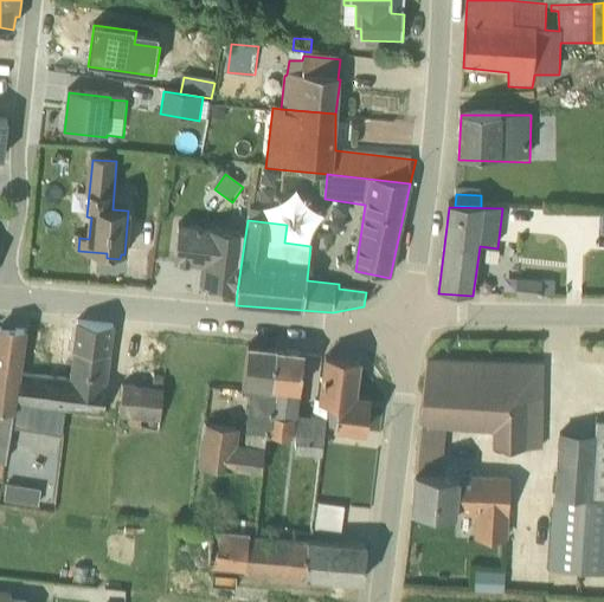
[(199,286),(237,292),(245,235),(180,226),(175,266),(201,270),(199,286)]
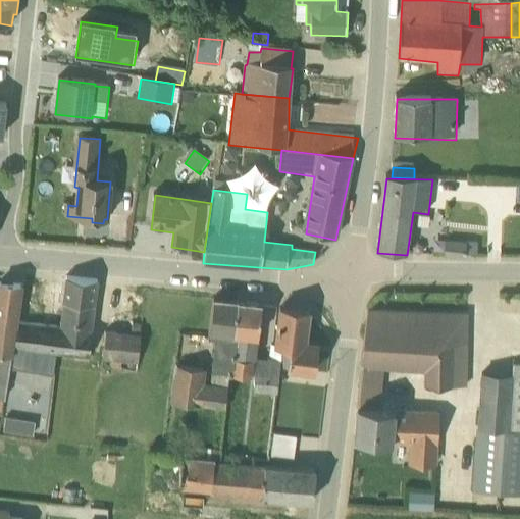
[(466,244),(447,243),(446,258),(465,260),(465,256),(478,257),(479,245),(466,244)]
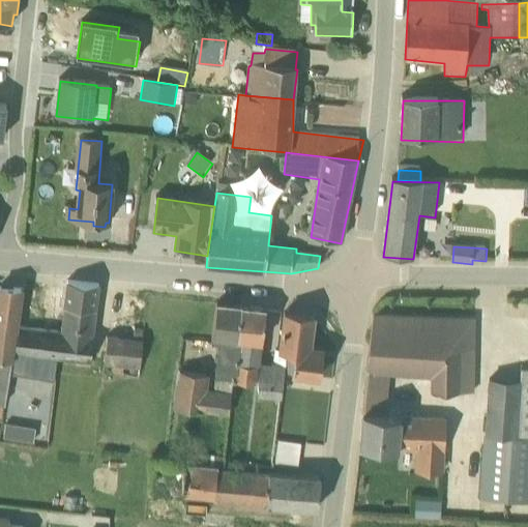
[(96,312),(99,288),(68,284),(65,308),(96,312)]
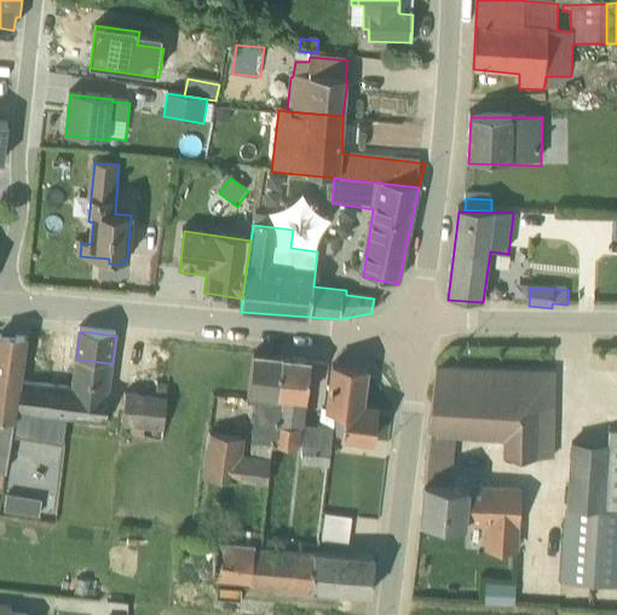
[(0,425),(13,428),(13,424),(17,424),(26,341),(0,337),(0,425)]
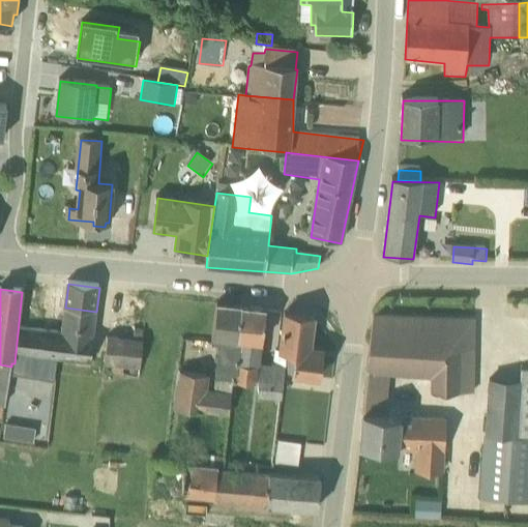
[(228,416),(234,382),(241,309),(216,305),(212,342),(218,344),(213,391),(209,390),(210,377),(178,373),(173,409),(228,416)]
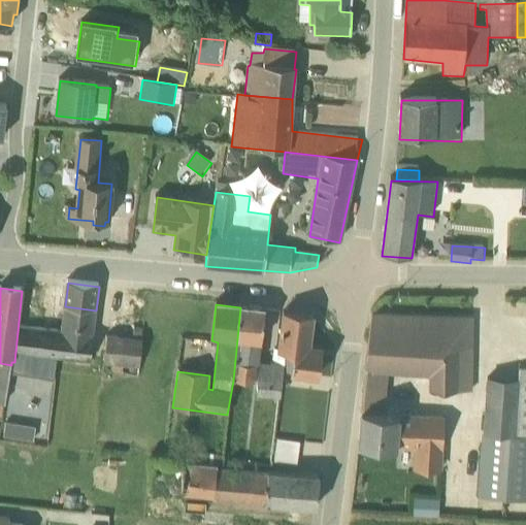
[(58,360),(102,365),(103,365),(106,338),(94,337),(96,310),(65,306),(58,360)]
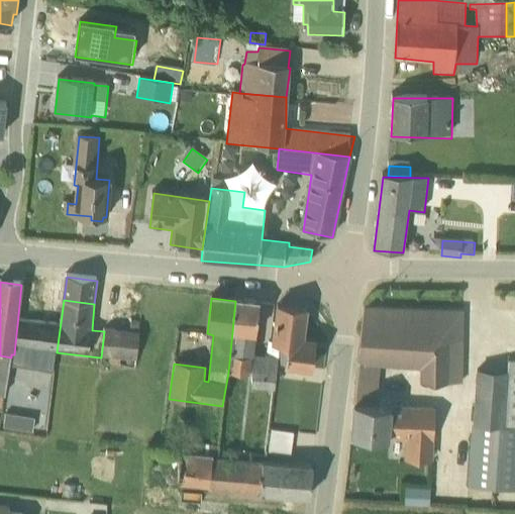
[(260,304),(235,301),(228,373),(252,373),(251,387),(275,389),(277,366),(279,345),(272,342),(268,342),(268,356),(254,355),(260,304)]
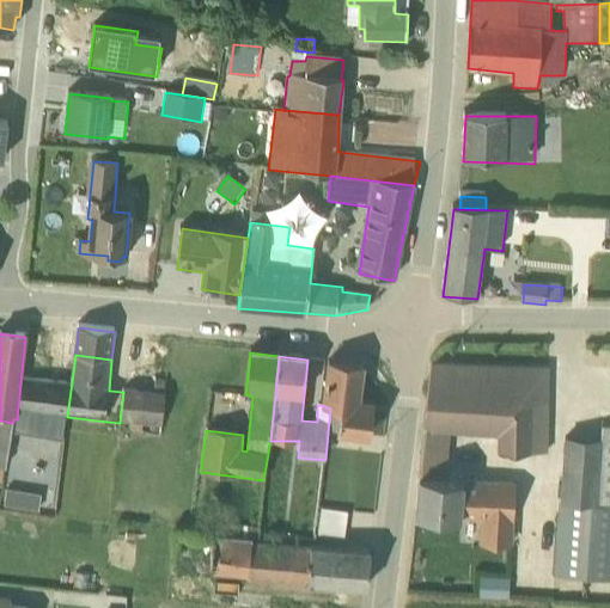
[(330,364),(322,405),(330,409),(328,433),(370,437),(373,405),(360,403),(363,367),(330,364)]
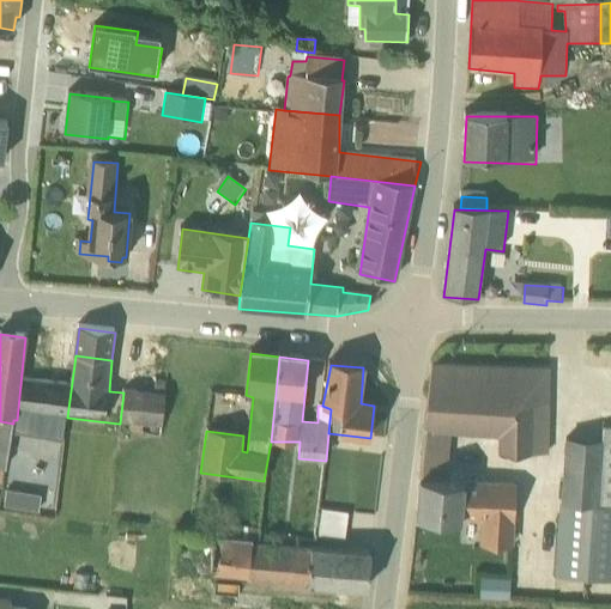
[(498,456),(545,455),(549,371),(433,366),(424,430),(417,518),(461,522),(464,481),(447,481),(453,433),(497,438),(498,456)]
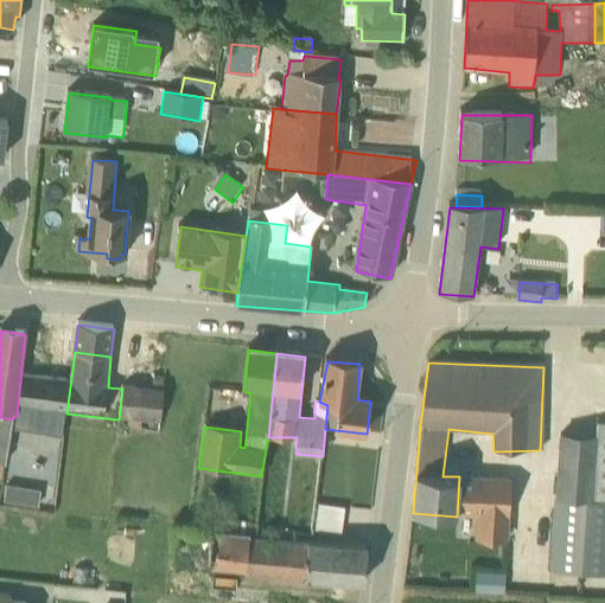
[(21,376),(18,408),(67,414),(71,380),(21,376)]
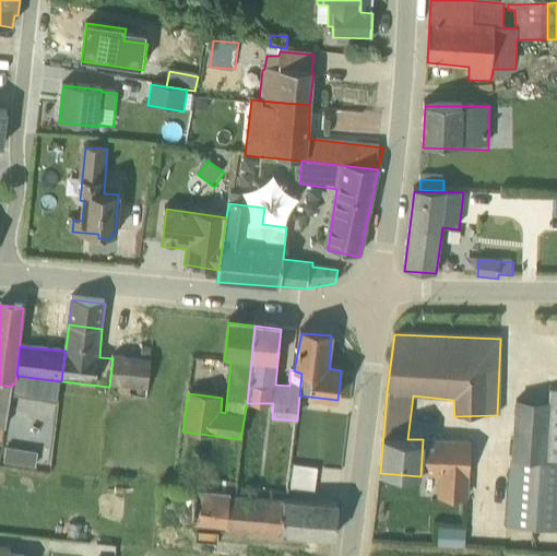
[(119,387),(118,397),(146,401),(152,349),(143,347),(141,358),(114,356),(109,387),(119,387)]
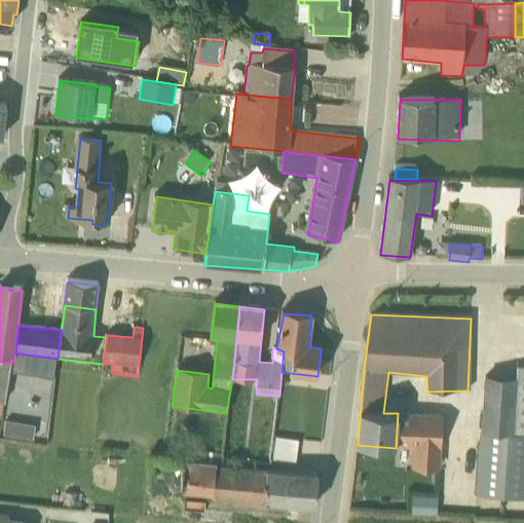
[(11,361),(9,373),(54,379),(58,359),(15,353),(14,361),(11,361)]
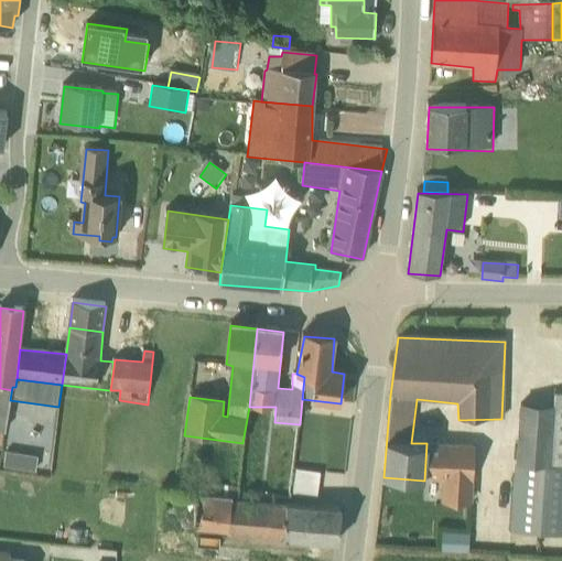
[(12,390),(0,388),(0,446),(1,448),(12,390)]
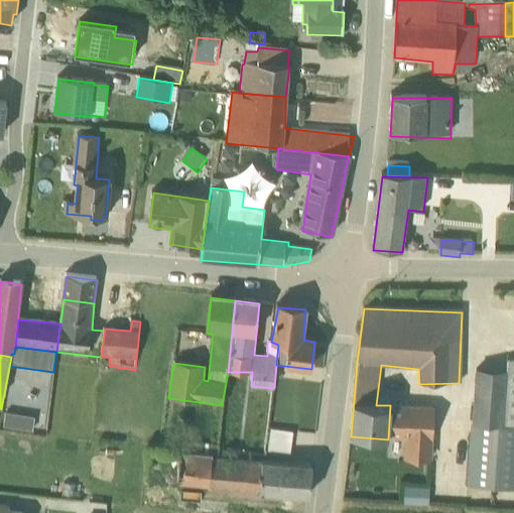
[(513,360),(507,360),(507,371),(476,369),(467,488),(513,491),(513,360)]
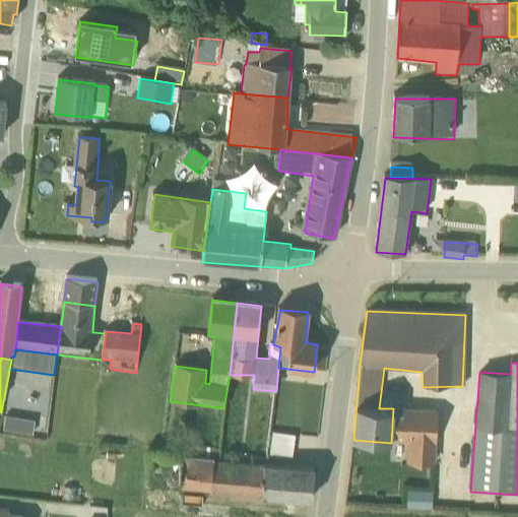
[(407,445),(407,464),(436,464),(438,410),(393,408),(391,443),(407,445)]
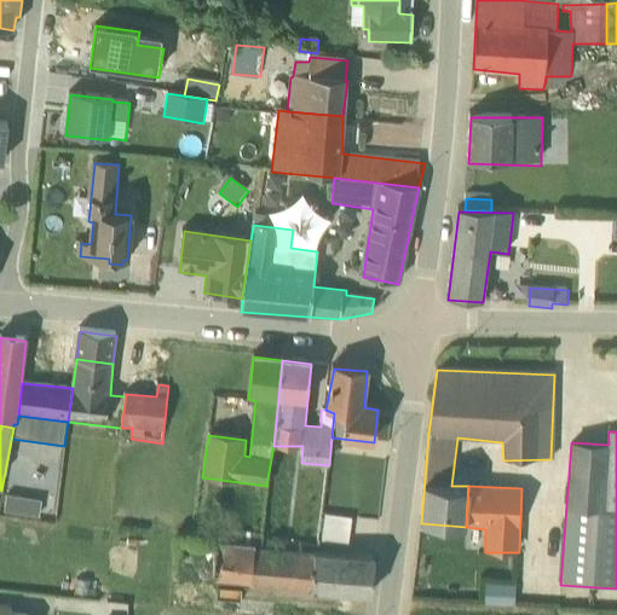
[(322,541),(347,545),(352,520),(326,516),(322,541)]
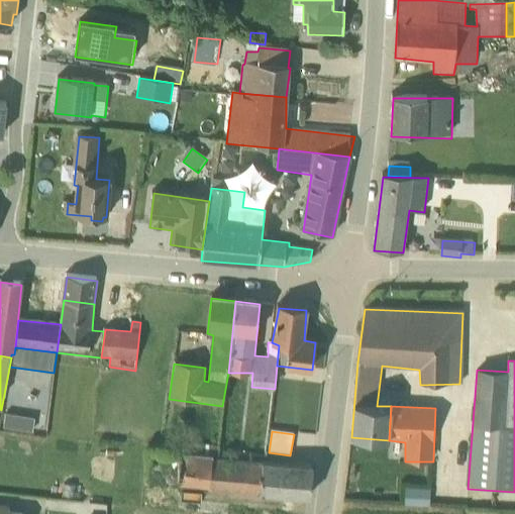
[(219,456),(220,447),(192,443),(191,453),(219,456)]
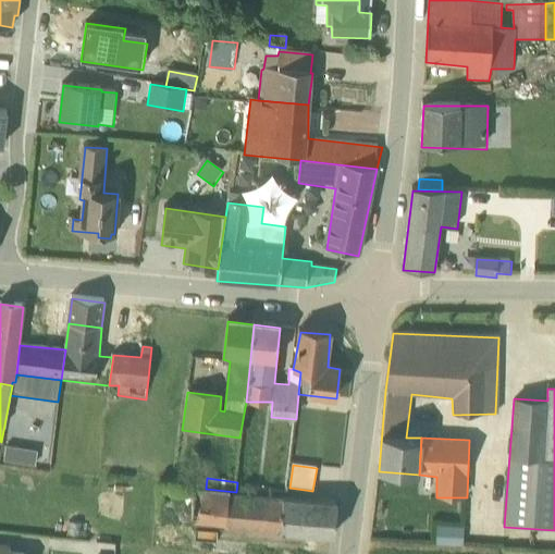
[(335,538),(337,505),(283,496),(230,492),(195,488),(193,522),(225,526),(225,529),(335,538)]
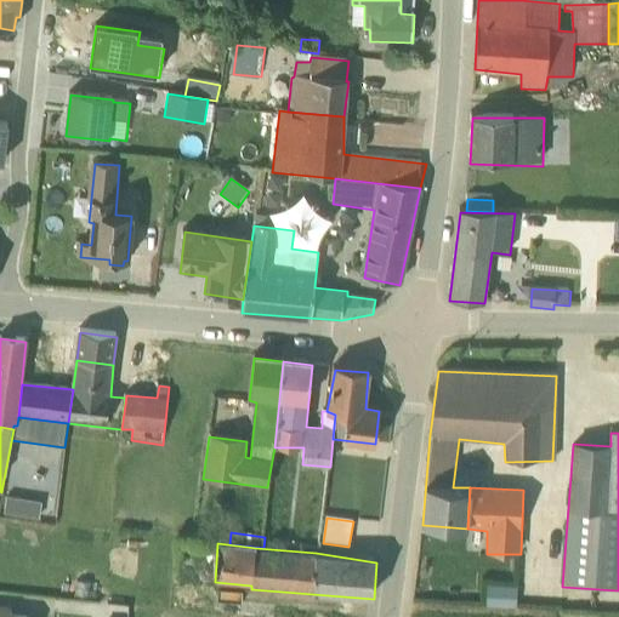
[(487,607),(517,609),(518,589),(487,587),(487,607)]
